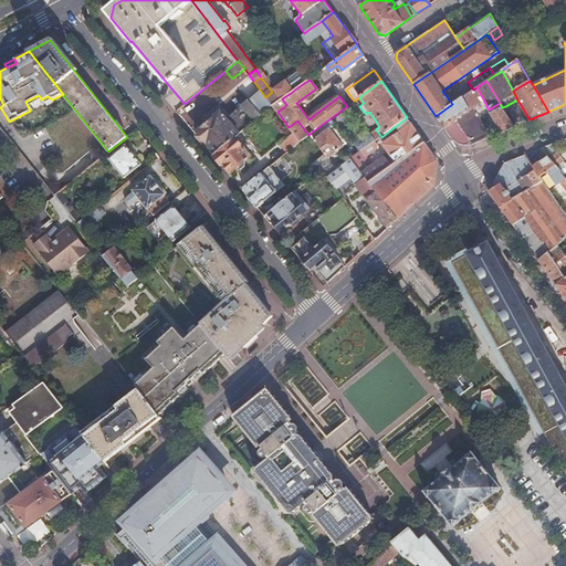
[(272,106),(282,98),(291,93),(284,83),(272,92),(265,97),(272,106)]
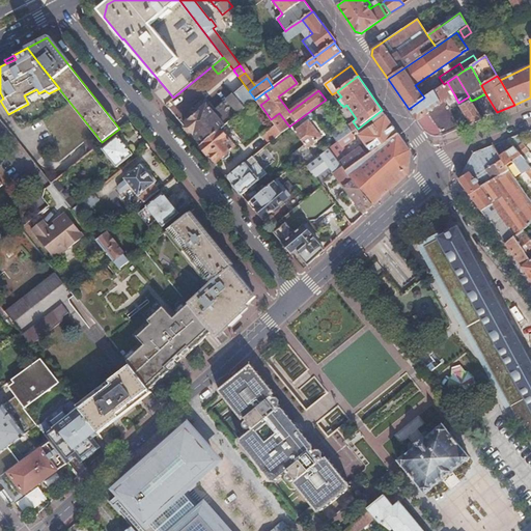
[(454,94),(447,82),(444,84),(424,98),(409,109),(419,123),(424,131),(424,130),(429,135),(435,137),(442,135),(458,128),(445,100),(454,94)]
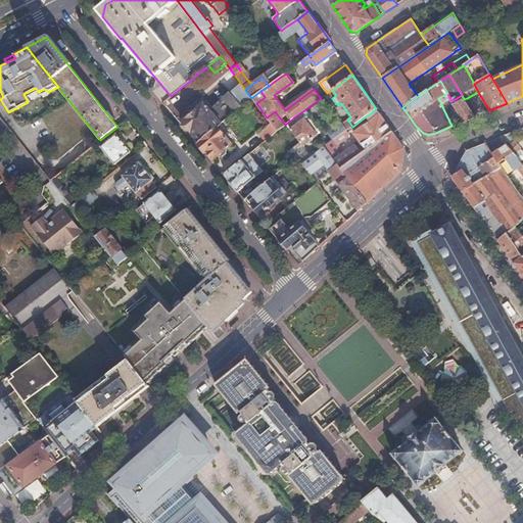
[(24,94),(26,98),(38,91),(36,88),(24,94)]
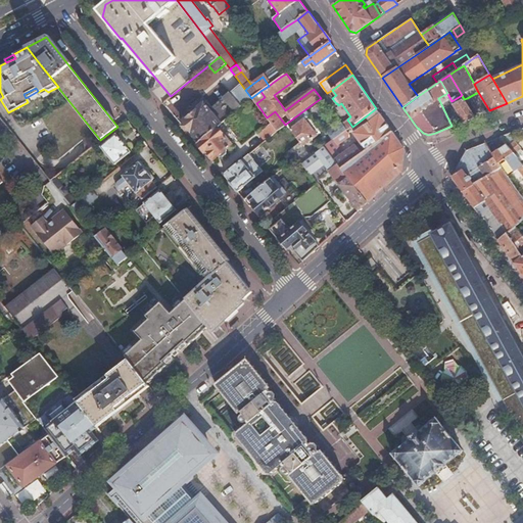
[(254,101),(256,103),(265,97),(260,91),(251,98),(249,100),(251,103),(254,101)]
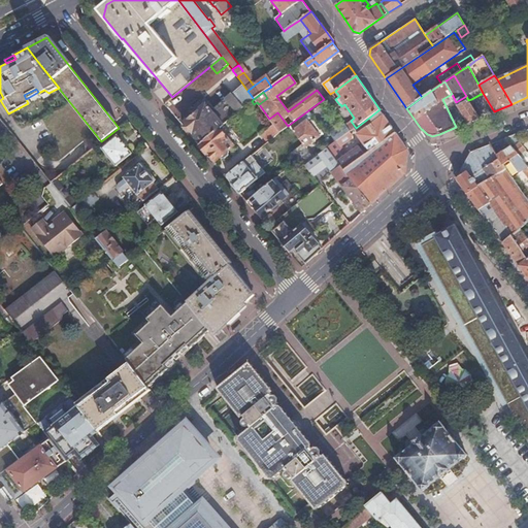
[(212,111),(223,125),(243,107),(233,94),(212,111)]
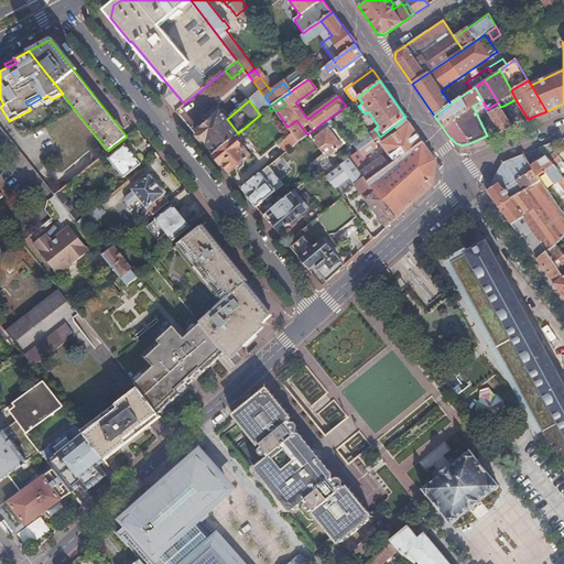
[(498,102),(487,109),(500,131),(512,126),(502,110),(500,107),(498,102)]
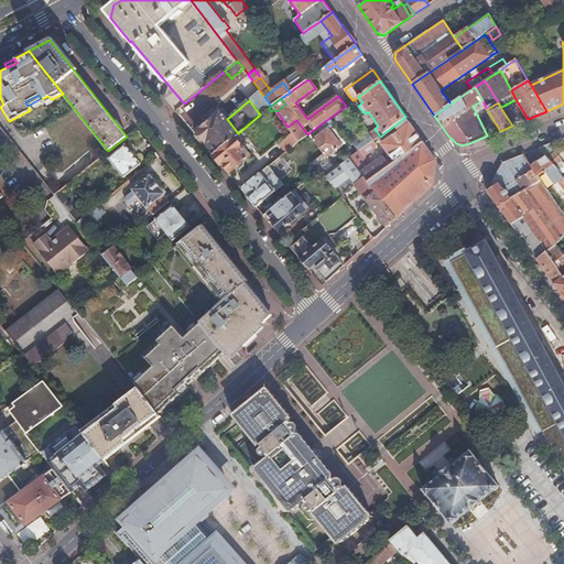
[(215,153),(235,137),(238,133),(227,119),(220,110),(219,111),(215,107),(208,112),(212,118),(196,130),(196,136),(197,138),(199,139),(206,141),(215,153)]
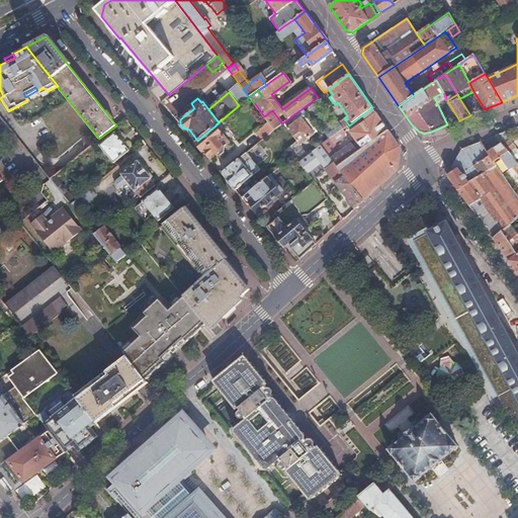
[(363,149),(389,131),(379,117),(372,107),(362,115),(366,120),(350,132),(363,149)]
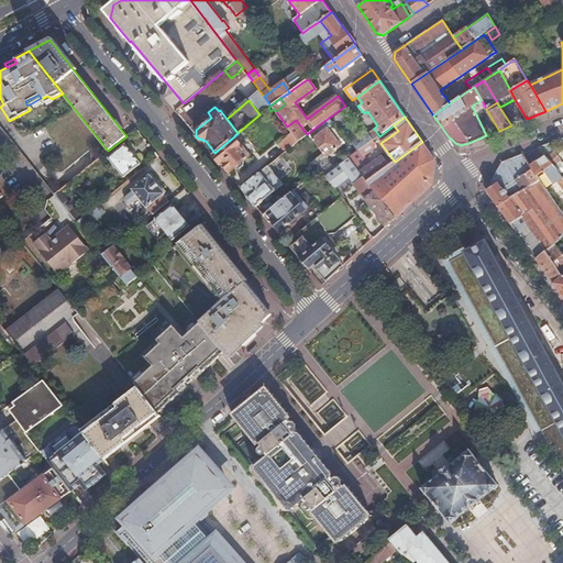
[(329,118),(308,133),(324,155),(327,157),(341,146),(350,157),(367,144),(357,131),(342,142),(337,132),(333,134),(330,130),(332,128),(334,124),(329,118)]
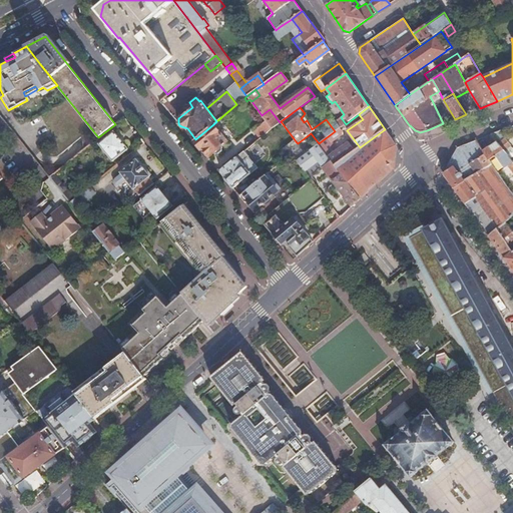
[(253,130),(260,138),(272,127),(280,122),(270,109),(262,115),(266,120),(253,130)]
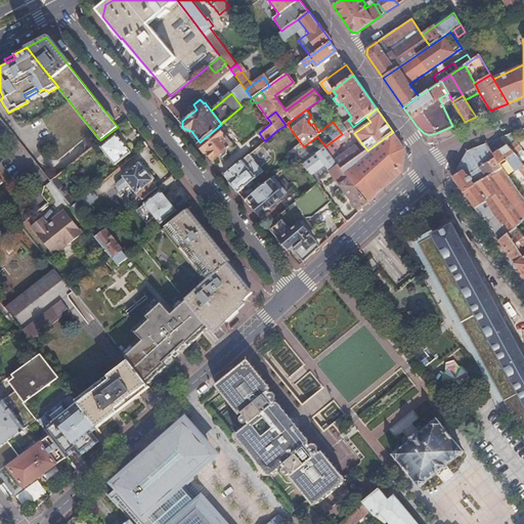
[(344,124),(348,130),(353,127),(348,120),(344,124)]
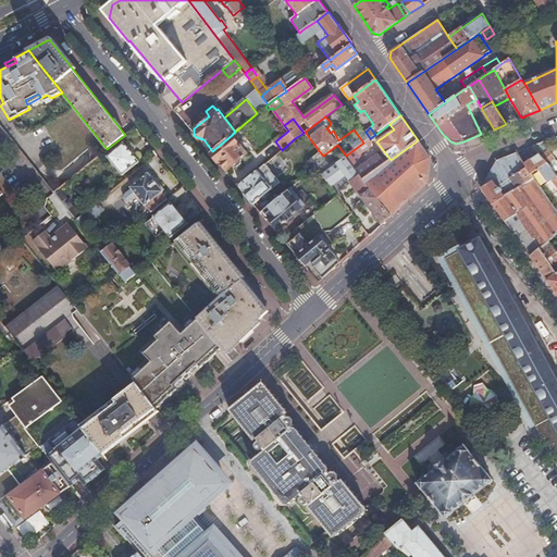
[(224,171),(225,172),(233,165),(234,168),(237,166),(242,164),(243,159),(242,158),(247,153),(232,135),(212,151),(210,153),(224,171)]
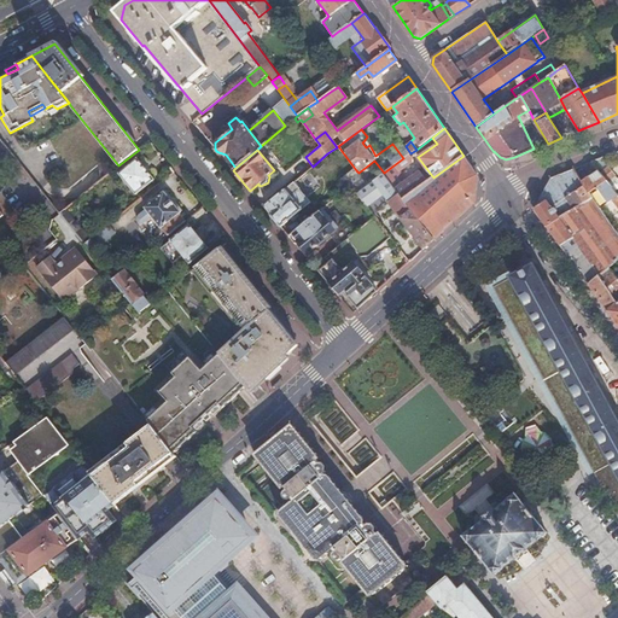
[(384,173),(403,199),(427,181),(419,170),(413,176),(407,181),(400,172),(413,162),(413,158),(410,153),(403,158),(384,173)]
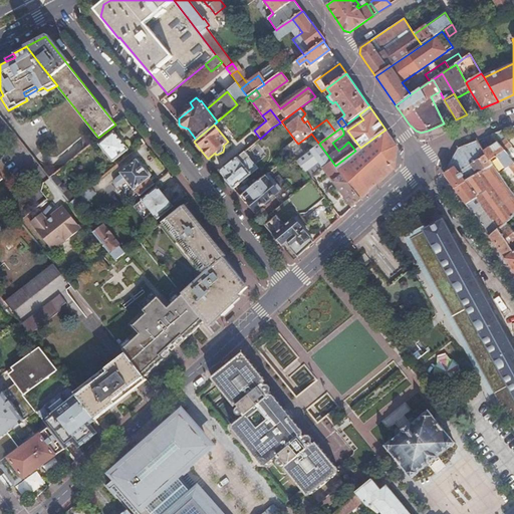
[(335,166),(360,199),(383,178),(383,179),(391,172),(395,169),(397,145),(386,130),(360,148),(355,151),(335,166)]
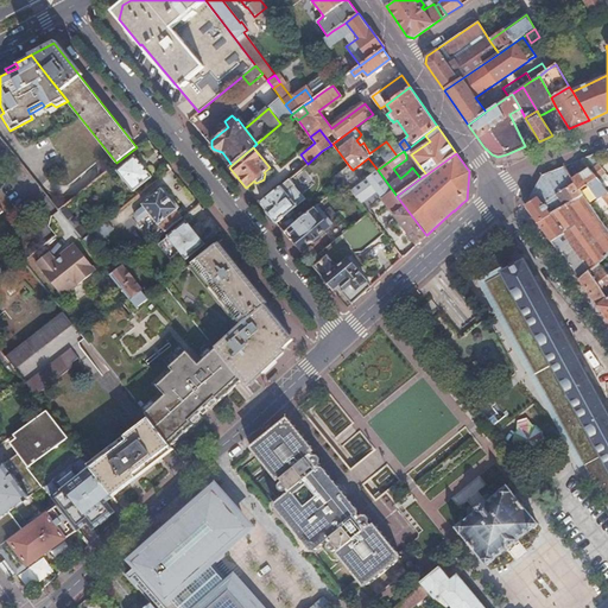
[(118,171),(134,191),(152,177),(135,157),(118,171)]
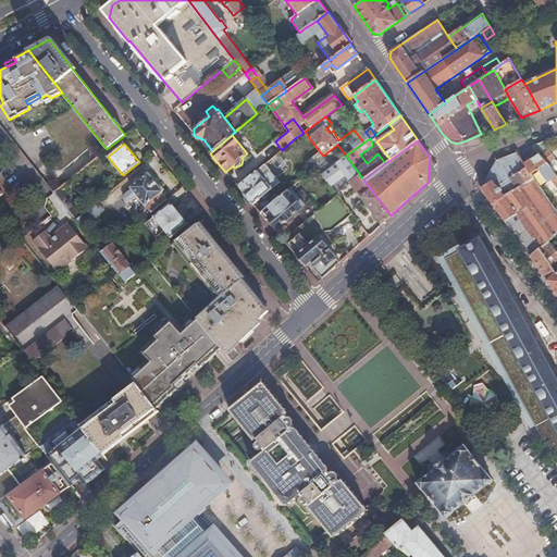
[(548,151),(541,157),(546,163),(553,158),(548,151)]
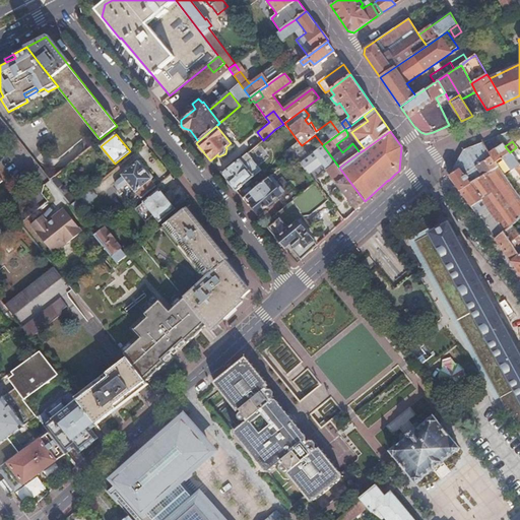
[(489,152),(482,142),(481,142),(463,149),(450,175),(457,185),(461,190),(491,171),(484,160),(492,156),(489,152)]
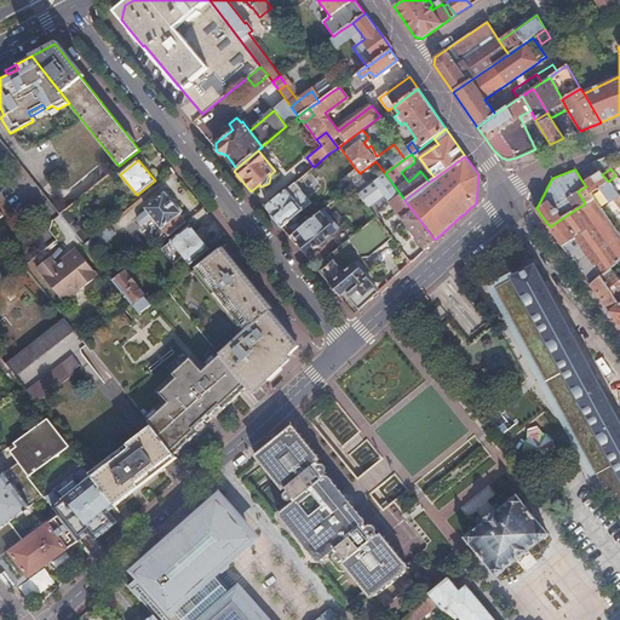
[(357,193),(368,185),(362,177),(360,173),(357,171),(346,178),(352,185),(357,193)]
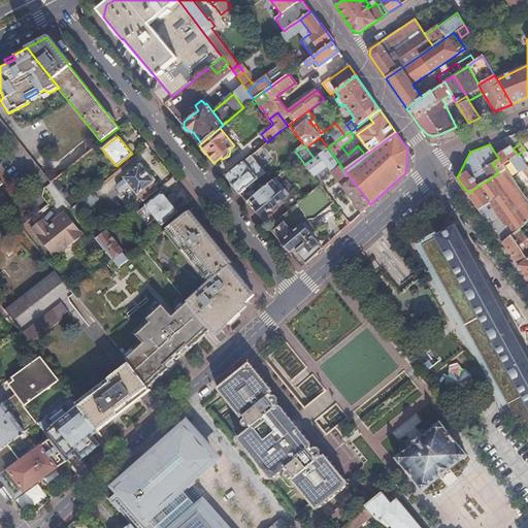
[(513,149),(510,146),(496,155),(499,159),(492,163),(498,173),(506,169),(503,165),(509,161),(514,166),(519,173),(523,170),(527,176),(527,166),(518,155),(513,149)]
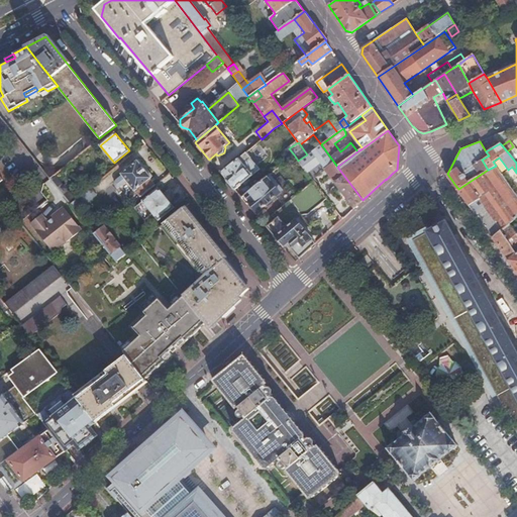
[(231,186),(234,190),(260,170),(250,159),(246,152),(221,174),(231,186)]
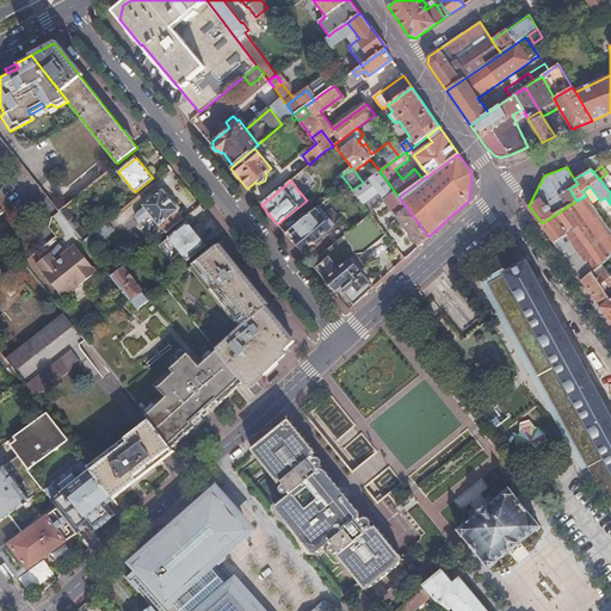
[(586,196),(586,197),(594,192),(590,186),(582,191),(586,196)]
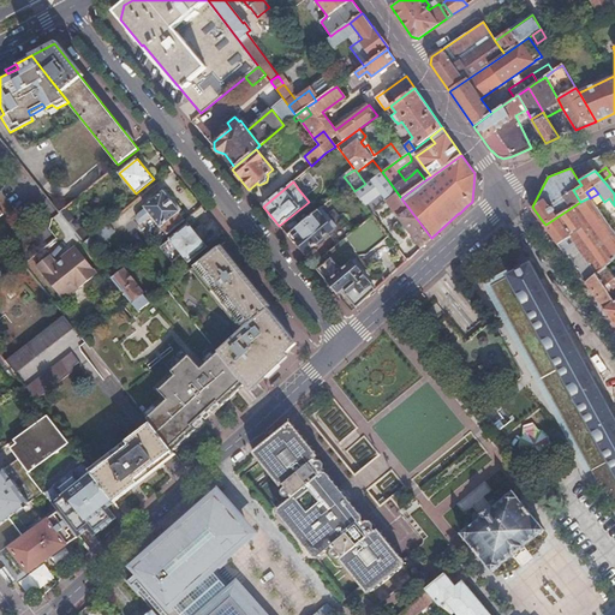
[(167,234),(184,221),(178,213),(179,212),(163,192),(145,207),(147,209),(138,215),(137,216),(137,218),(137,219),(137,220),(138,220),(138,221),(139,221),(139,222),(141,222),(142,222),(143,222),(151,216),(167,234)]
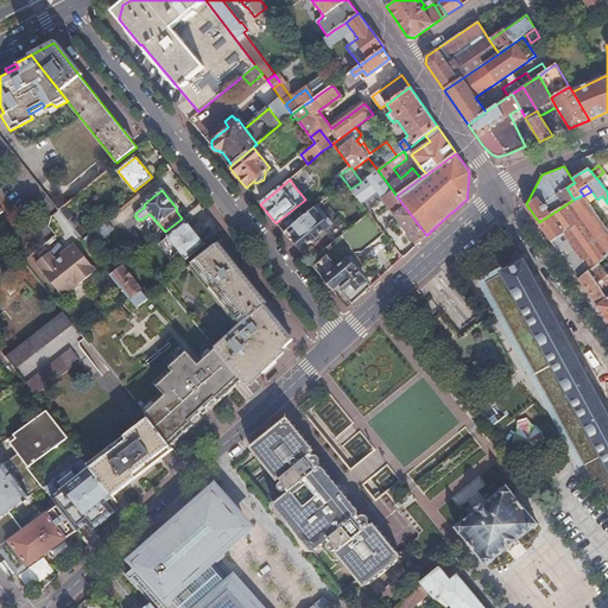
[(599,264),(607,255),(607,230),(583,196),(583,195),(574,200),(539,222),(558,251),(580,279),(599,264)]
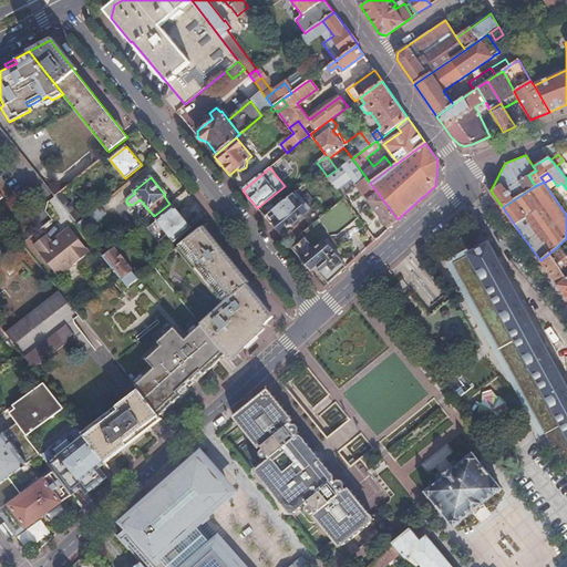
[(358,192),(387,229),(398,219),(370,183),(358,192)]
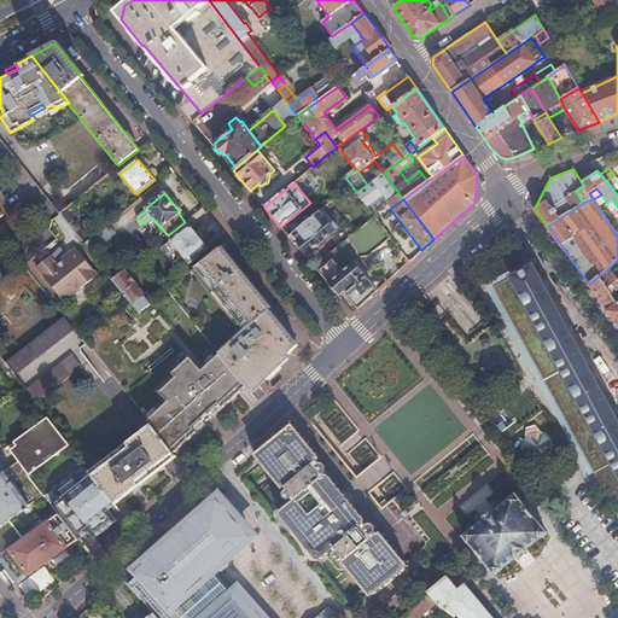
[(360,228),(375,217),(365,203),(349,216),(360,228)]
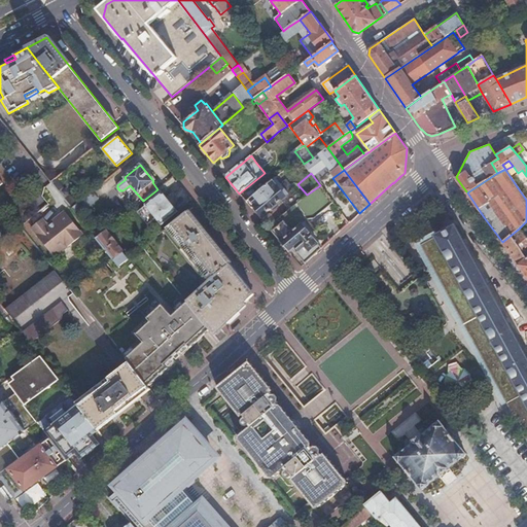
[(71,207),(76,203),(56,177),(50,182),(71,207)]
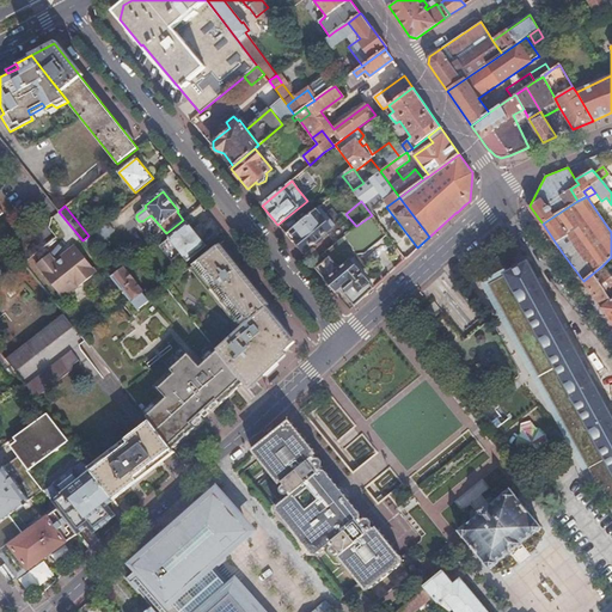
[(286,234),(293,243),(297,239),(301,246),(305,250),(331,228),(330,227),(335,225),(319,207),(286,234)]
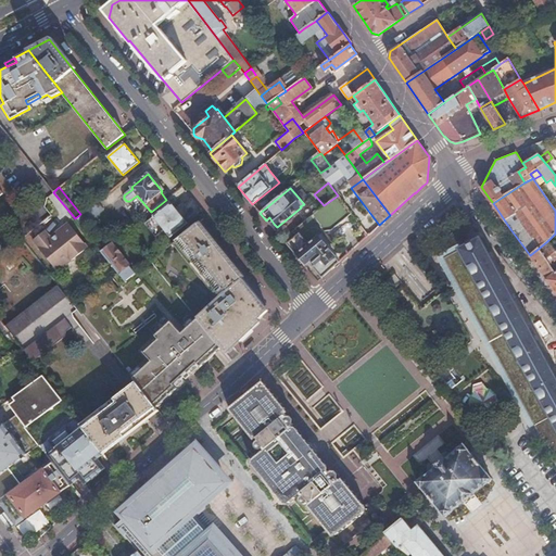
[(332,230),(352,214),(338,196),(324,205),(313,215),(326,232),(332,230)]
